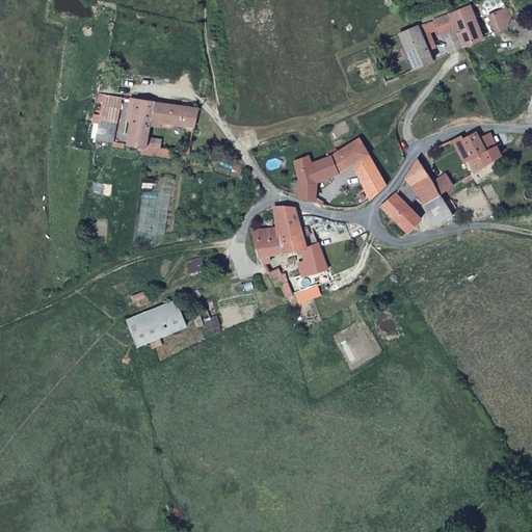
[(452,30),(460,48),(479,41),(464,7),(447,15),(452,30)]
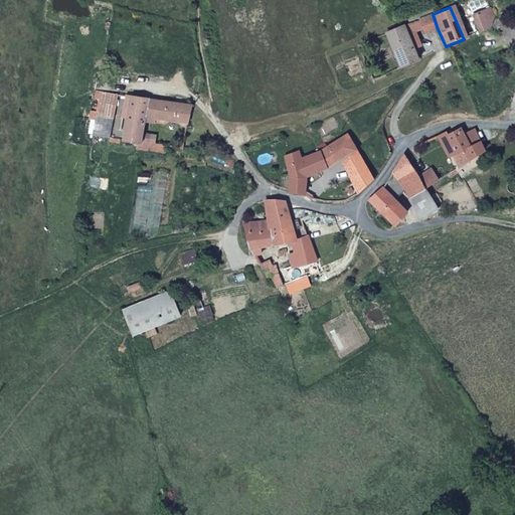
[(485,10),(470,17),(476,33),(487,29),(490,21),(485,10)]
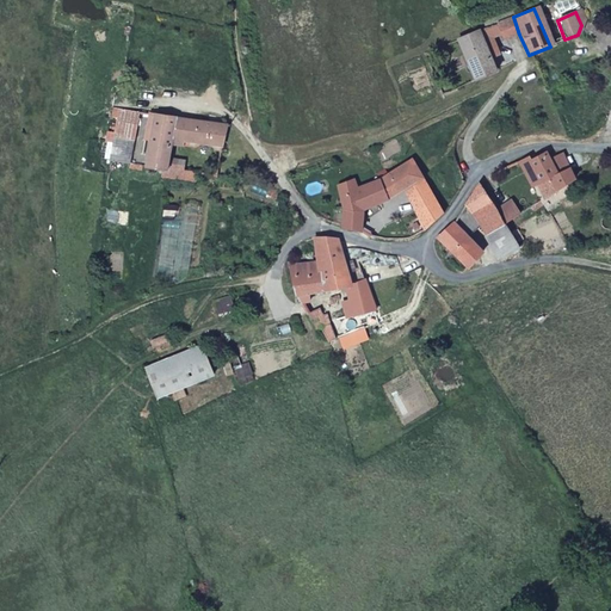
[(501,42),(519,35),(513,17),(494,25),(498,35),(501,42)]
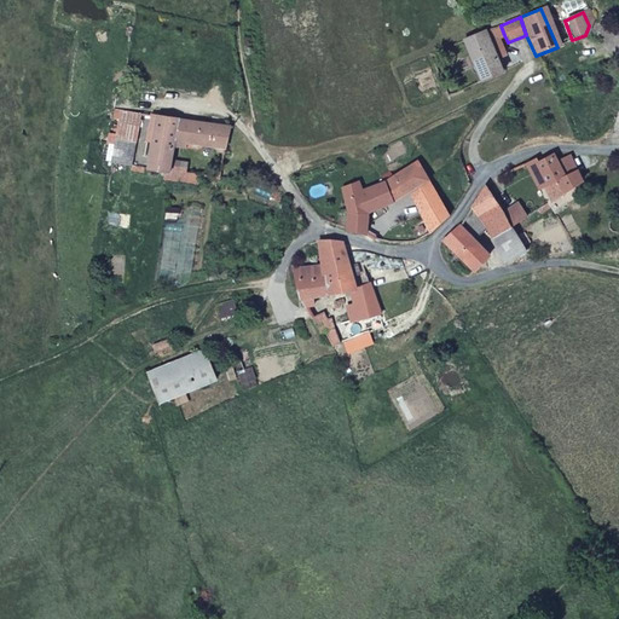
[(485,32),(461,42),(478,84),(502,73),(497,61),(505,57),(497,38),(504,35),(501,25),(485,32)]
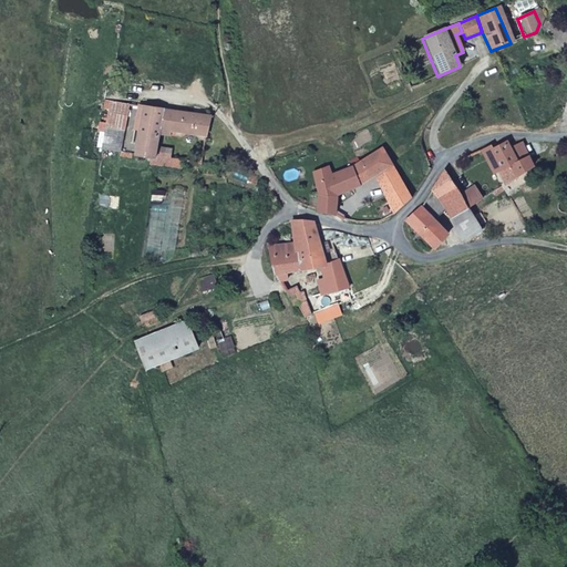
[(122,153),(129,105),(109,102),(101,150),(122,153)]
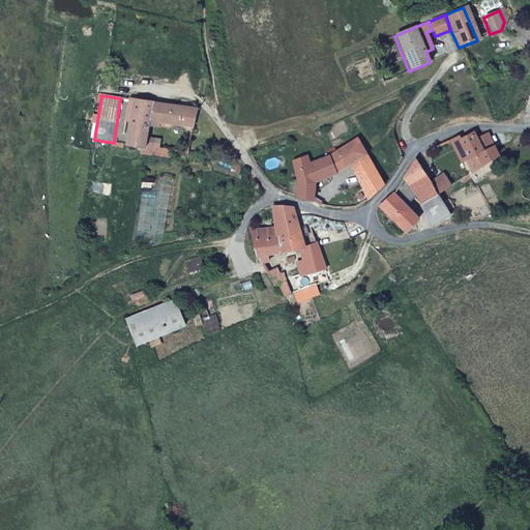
[(128,145),(144,147),(146,139),(148,124),(152,102),(136,100),(128,145)]
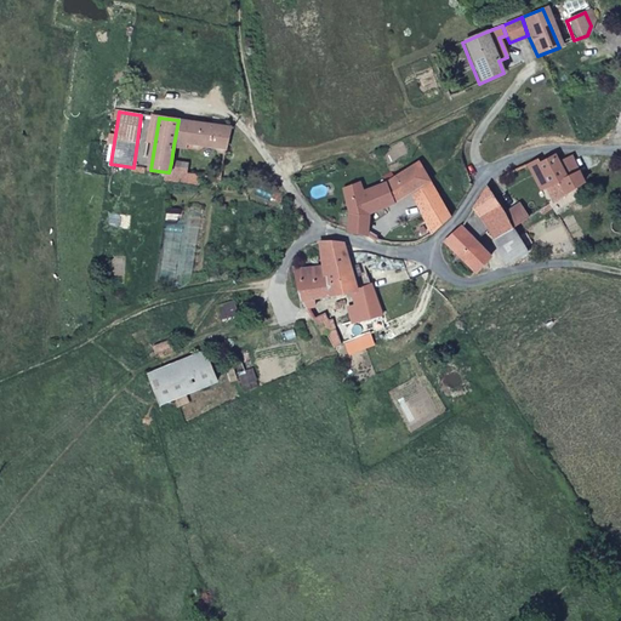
[(224,149),(228,127),(178,120),(174,146),(184,148),(186,144),(224,149)]
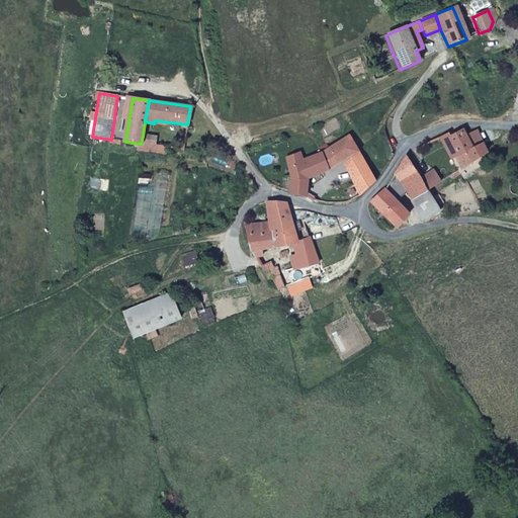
[(448,136),(440,140),(452,161),(456,159),(462,170),(472,163),(489,153),(486,149),(477,134),(468,136),(464,131),(450,138),(448,136)]
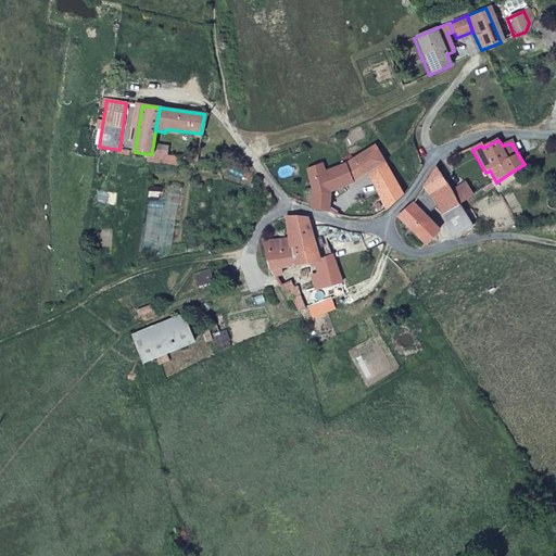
[(151,154),(150,163),(177,167),(178,158),(164,155),(165,148),(153,146),(151,154)]
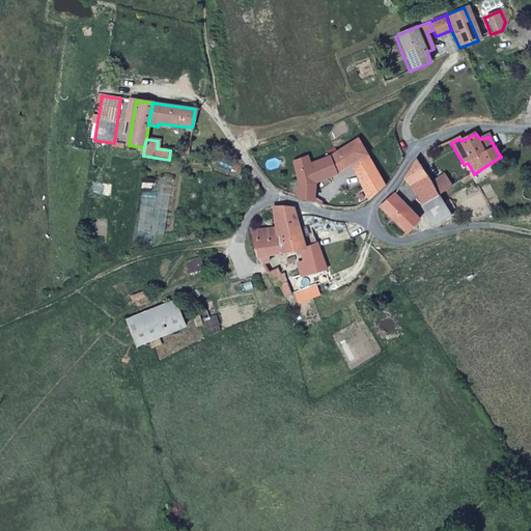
[(369,199),(386,184),(356,139),(327,157),(310,163),(306,158),(291,163),(298,179),(297,196),(312,199),(315,184),(335,174),(348,167),(369,199)]
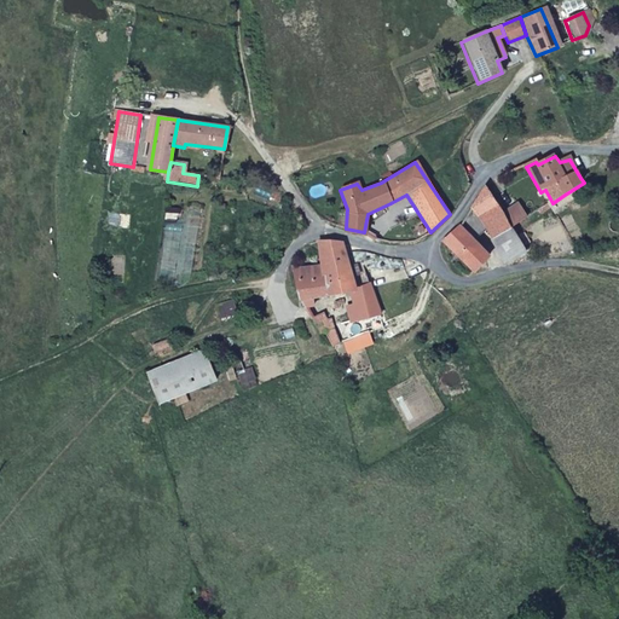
[(513,229),(504,215),(487,187),(473,210),(485,231),(492,242),(513,229)]
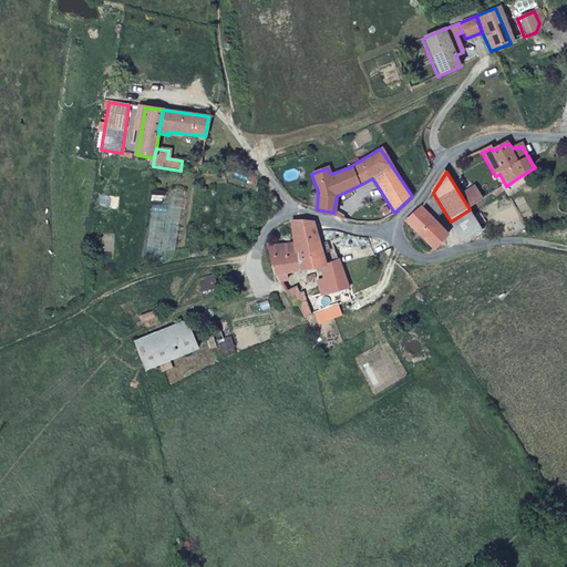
[(478,188),(462,197),(470,209),(486,199),(478,188)]
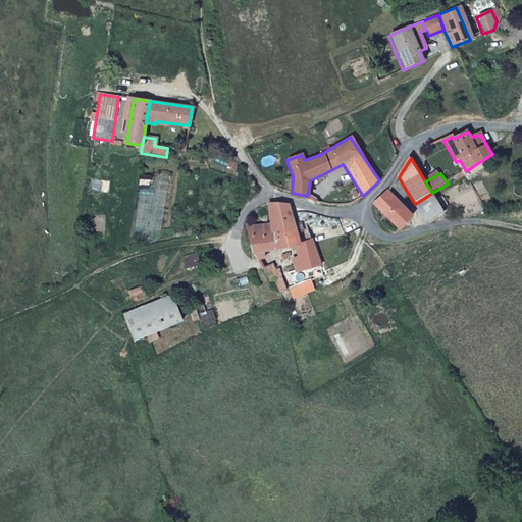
[(399,177),(388,193),(400,204),(409,195),(399,177)]
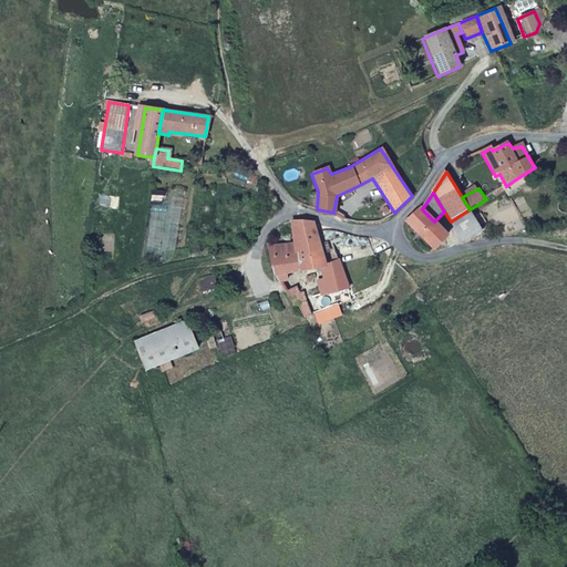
[(406,225),(434,253),(452,239),(434,222),(422,209),(406,225)]
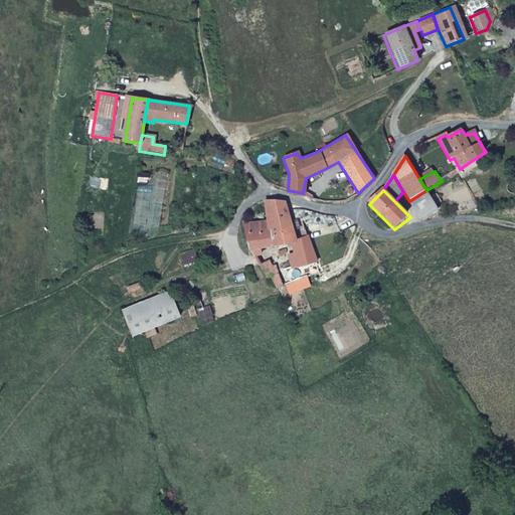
[(441,212),(431,197),(426,190),(409,201),(408,203),(420,221),(425,220),(441,212)]
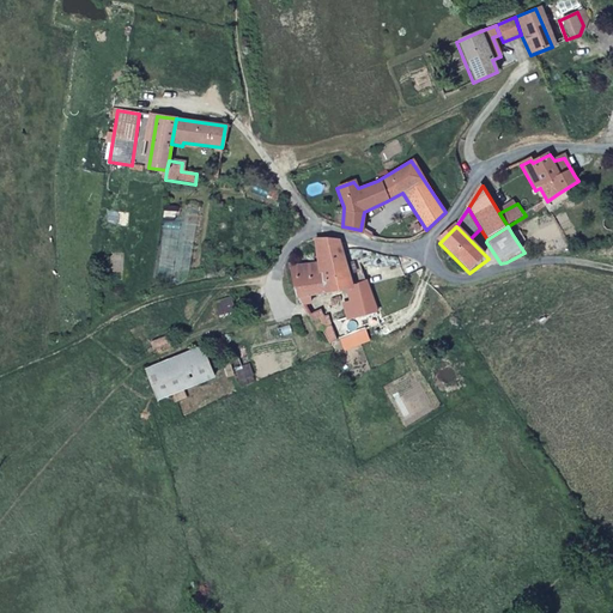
[(359,317),(375,311),(366,283),(353,289),(338,243),(314,241),(317,265),(291,269),(298,298),(347,291),(351,304),(345,305),(350,321),(359,317)]
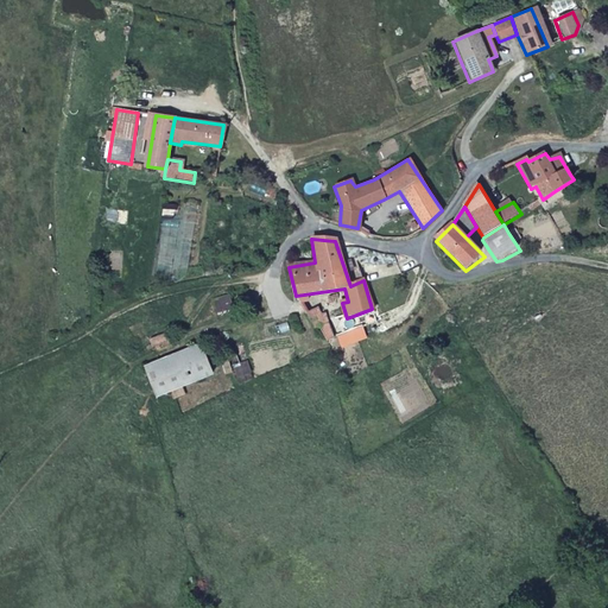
[(213,301),(217,316),(234,311),(230,296),(213,301)]
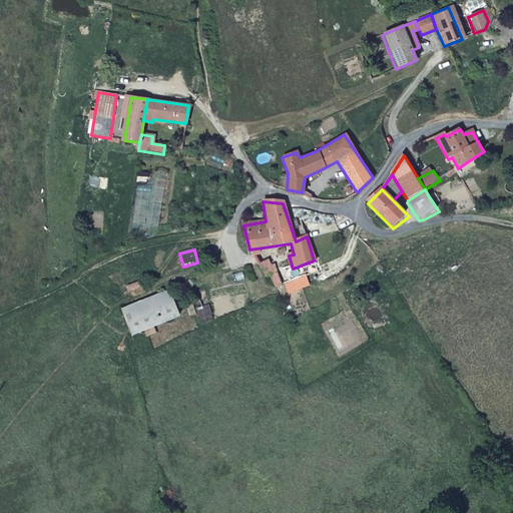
[(271,278),(278,290),(286,287),(275,267),(274,268),(271,262),(260,265),(262,269),(266,268),(271,278)]
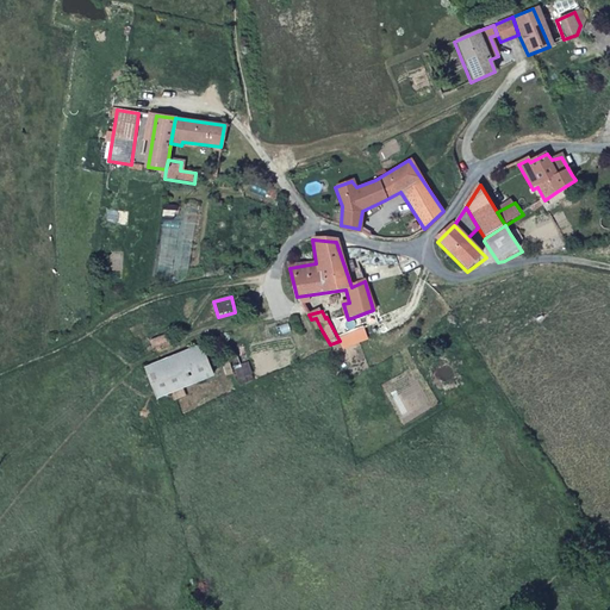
[(318,332),(322,330),(316,318),(311,319),(318,332)]
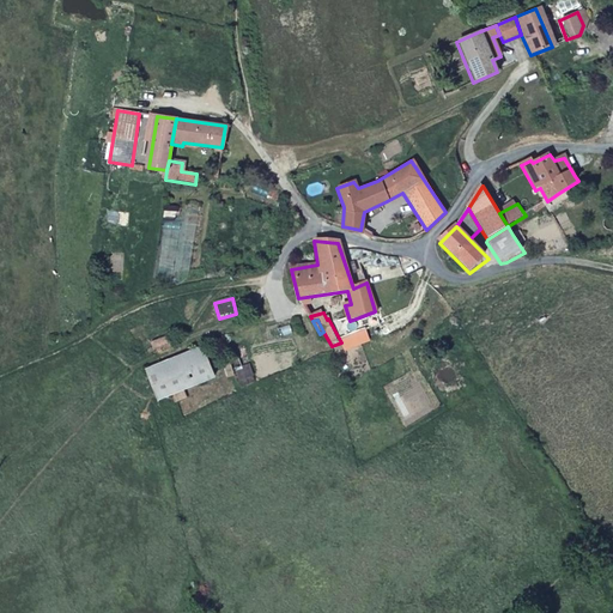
[(152,344),(156,352),(174,346),(171,337),(152,344)]
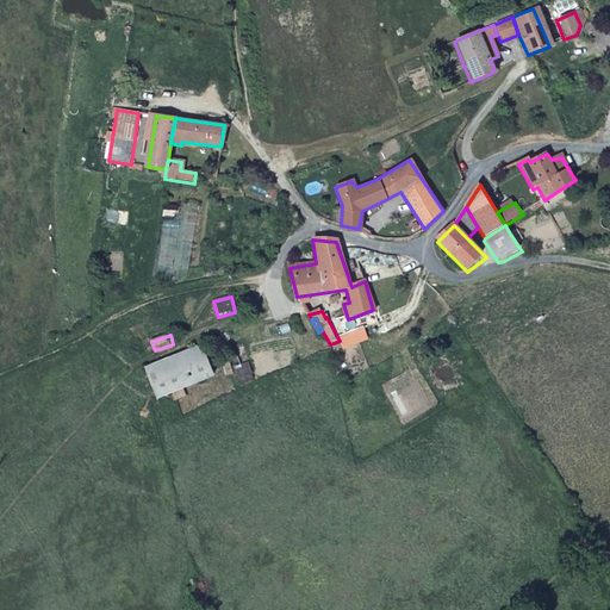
[(203,346),(147,371),(160,400),(215,377),(203,346)]
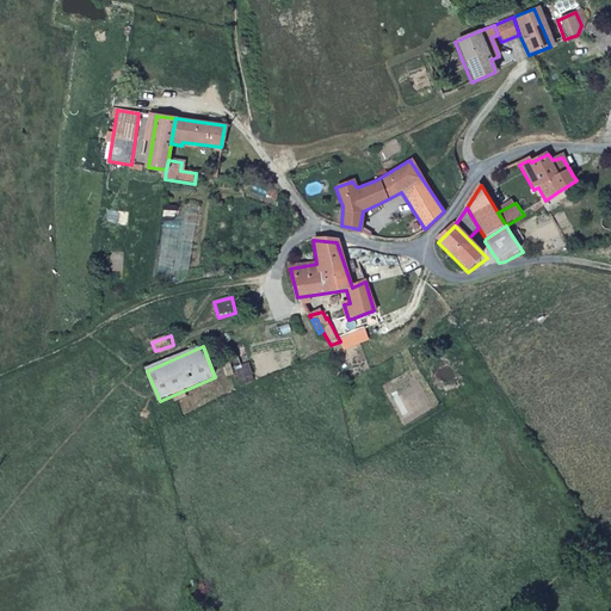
[(236,383),(254,377),(246,352),(236,356),(240,368),(234,370),(236,383)]
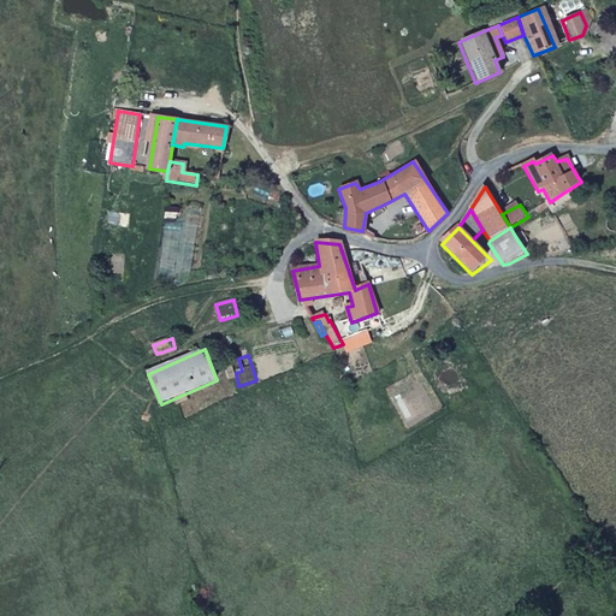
All buildings are outlined.
